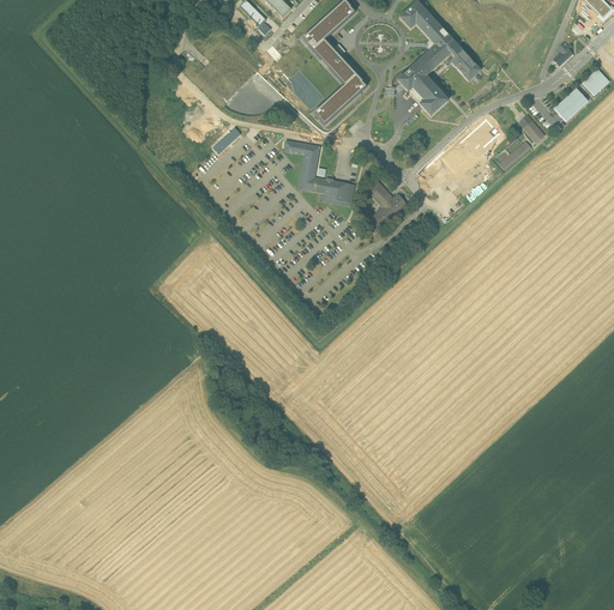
[(244,0),(240,4),(260,25),(258,26),(265,34),(271,26),(264,20),(266,17),(248,0),(244,0)]
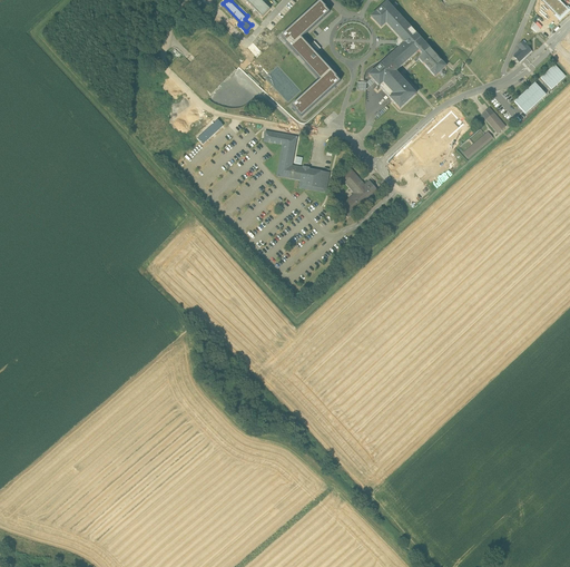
[(247,0),(262,13),(271,6),(264,0),(247,0)]
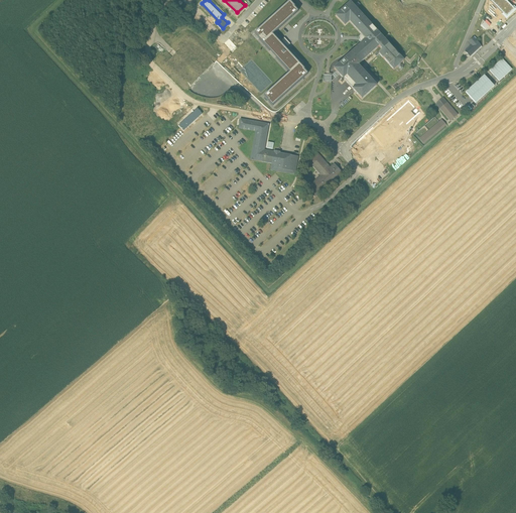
[(295,4),(292,0),(288,0),(229,54),(239,67),(250,55),(272,80),(261,90),(272,104),(308,71),(273,32),(298,8),(294,4),(295,4)]
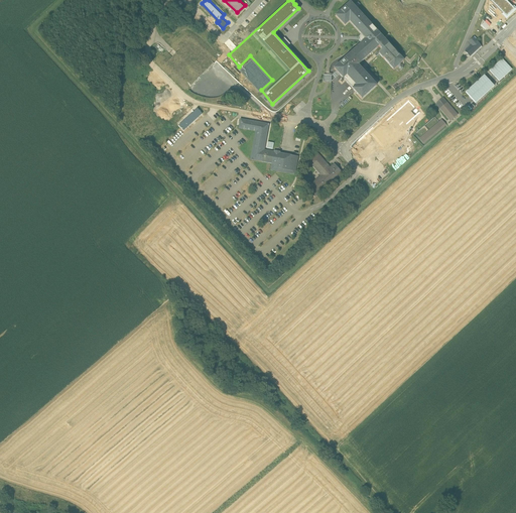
[(360,43),(335,66),(362,96),(377,83),(358,62),(379,43),(383,47),(379,50),(394,67),(403,57),(377,28),(372,22),(372,23),(352,0),(350,0),(336,12),(345,22),(350,18),(362,31),(360,34),(359,36),(359,38),(359,42),(360,43)]
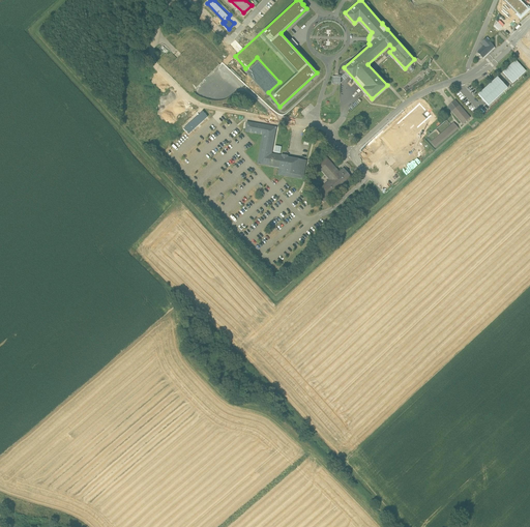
[(526,4),(522,0),(507,0),(517,10),(516,11),(521,17),(529,7),(529,4),(528,3),(526,4)]
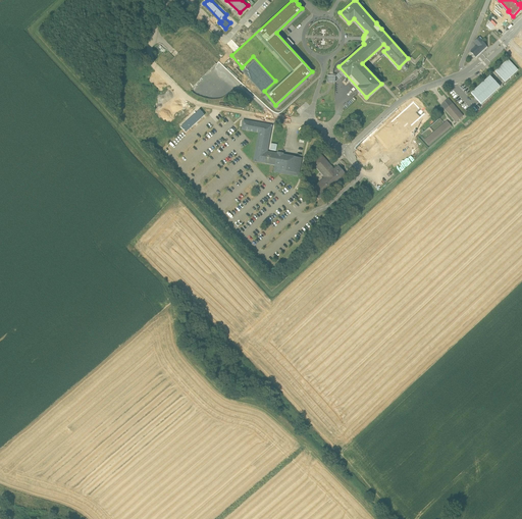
[(481,39),(478,35),(474,39),(477,42),(471,49),(475,53),(486,43),(482,38),(481,39)]
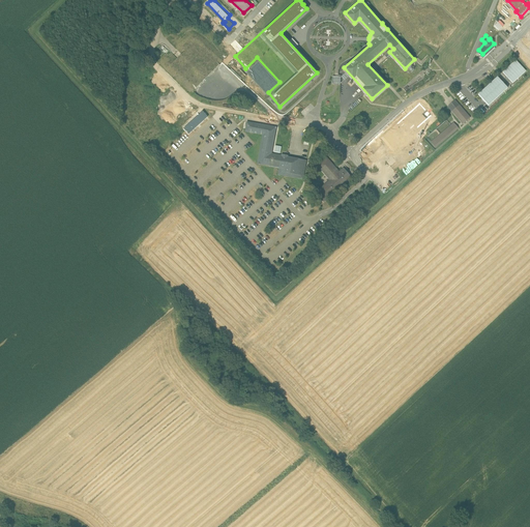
[(210,70),(187,47),(171,62),(196,86),(210,70)]
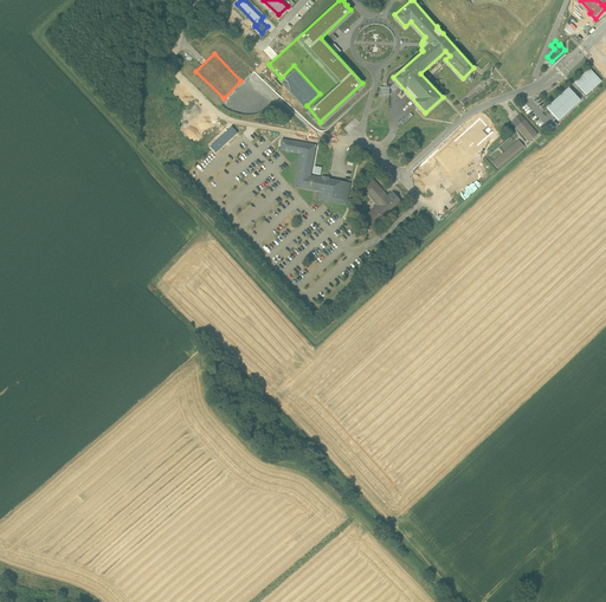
[(590,68),(573,81),(585,95),(600,81),(590,68)]
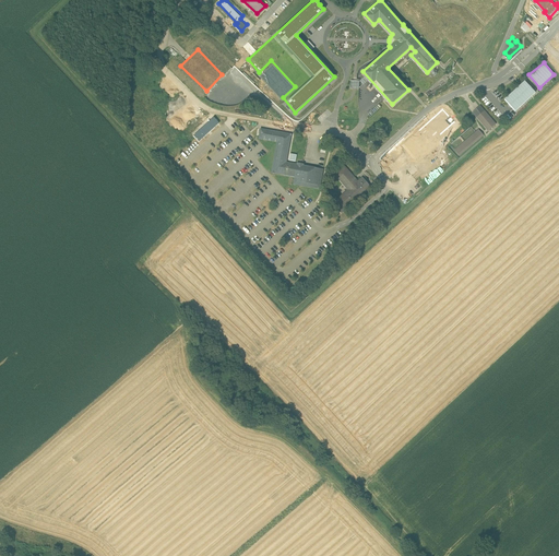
[(355,78),(351,78),(351,85),(355,86),(359,86),(359,78),(355,78)]
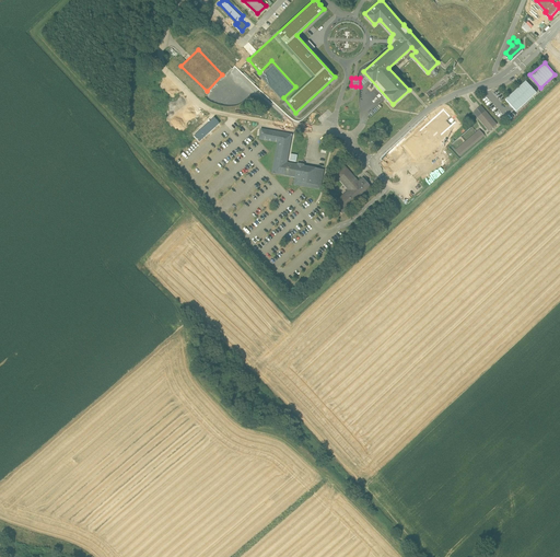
[(525,79),(505,96),(516,109),(537,92),(525,79)]
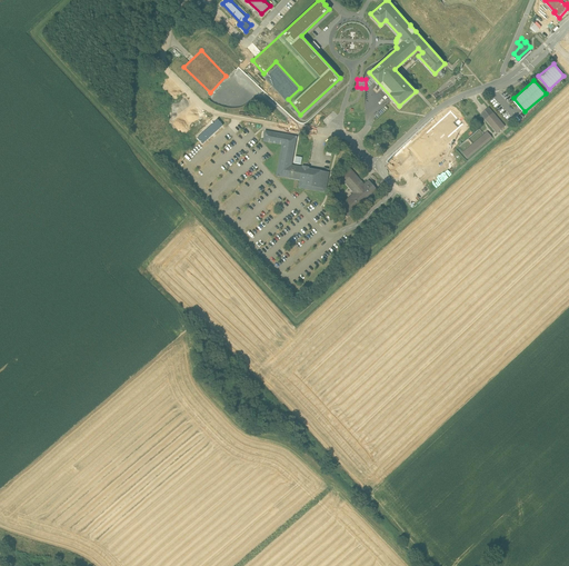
[(505,125),(489,106),(481,112),(496,131),(505,125)]
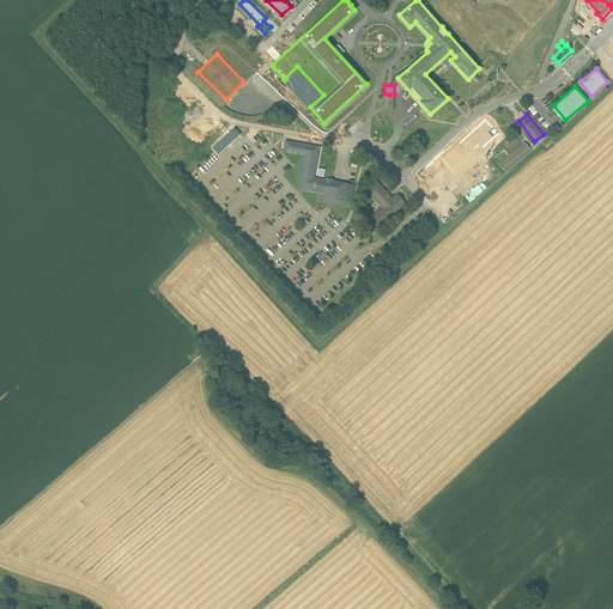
[(235,126),(213,146),(218,152),(241,132),(235,126)]
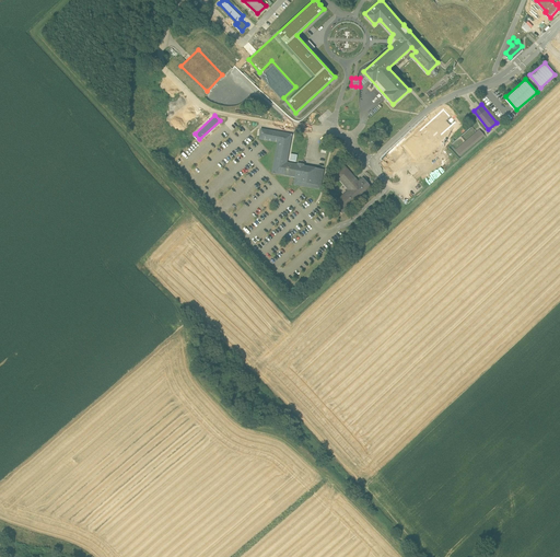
[(292,131),(260,126),(259,136),(278,139),(272,170),(295,174),(293,182),(321,186),(324,166),(304,163),(304,162),(300,161),(300,164),(298,164),(298,162),(287,160),(292,131)]
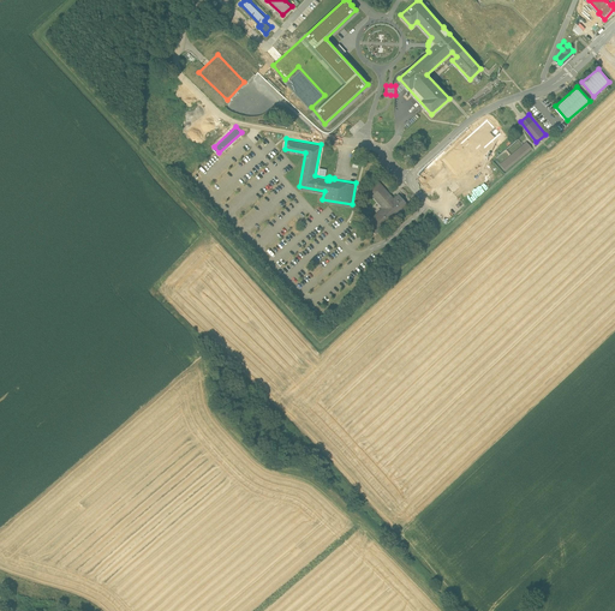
[(526,139),(500,162),(505,168),(532,145),(531,143),(531,144),(526,139)]
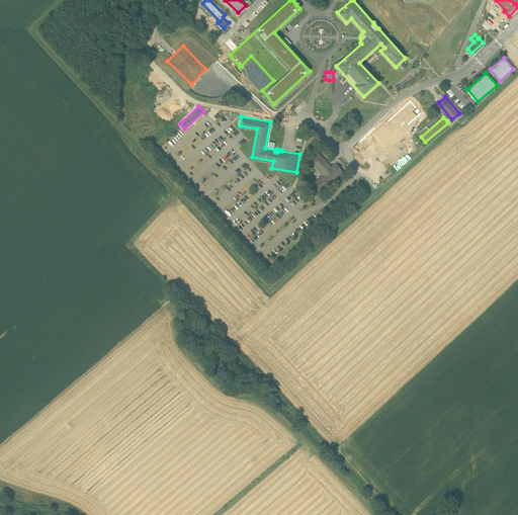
[(332,166),(319,151),(311,159),(323,173),(309,186),(316,194),(343,170),(336,162),(332,166)]
